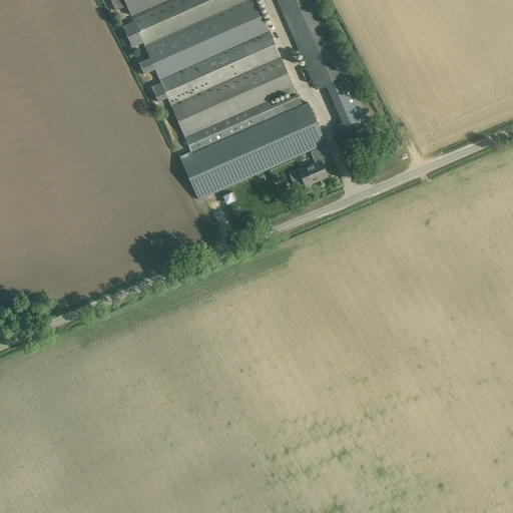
[(110,0),(116,11),(127,6),(131,16),(167,0),(110,0)]
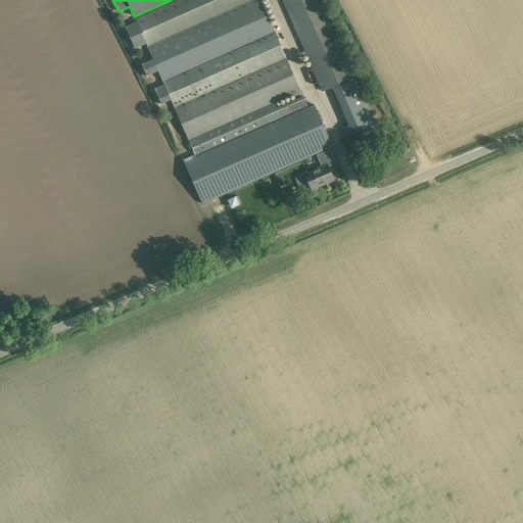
[(171,100),(195,157),(308,107),(303,96),(275,108),(273,103),(300,91),(260,0),(182,0),(136,20),(136,21),(126,27),(136,49),(146,44),(153,59),(142,64),(147,76),(158,70),(163,84),(155,89),(161,104),(171,100)]
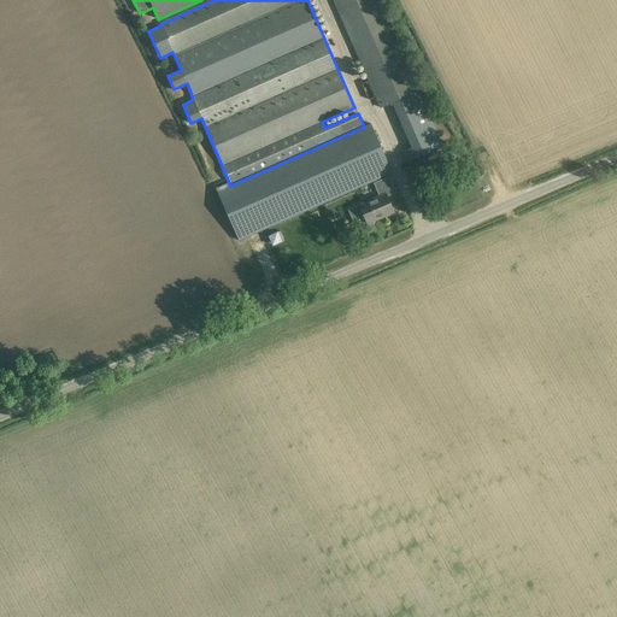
[(334,0),(381,109),(419,92),(378,0),(334,0)]
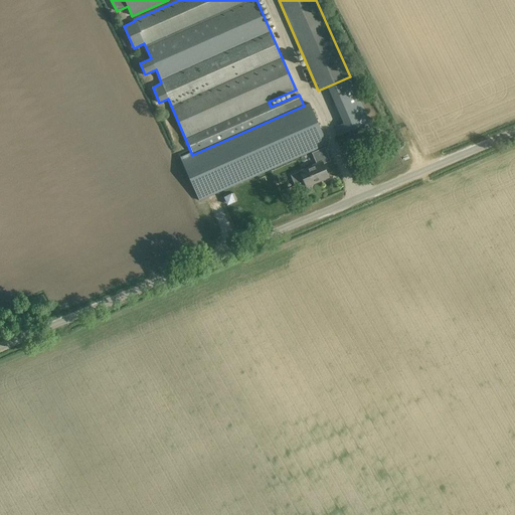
[(338,137),(348,133),(349,136),(360,132),(358,128),(370,123),(354,87),(332,96),(344,124),(334,128),(338,137)]
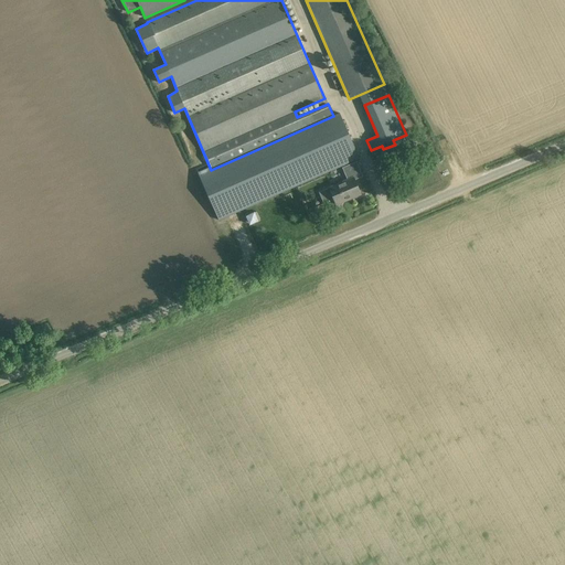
[(211,170),(199,176),(219,221),(360,159),(340,114),(333,116),(211,170)]
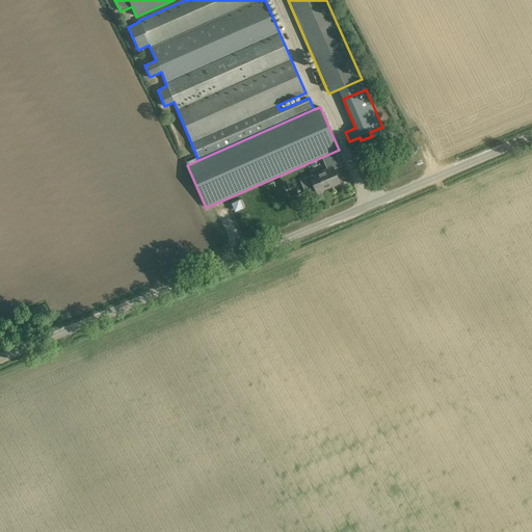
[(310,177),(300,181),(304,192),(315,188),(317,193),(340,183),(334,169),(341,166),(336,153),(322,158),(327,169),(310,177)]
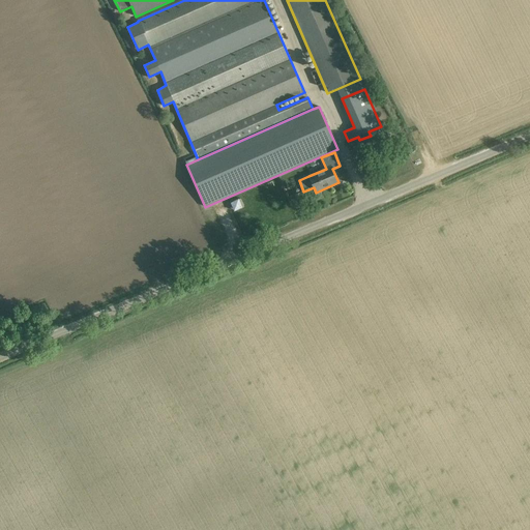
[(231,203),(233,209),(241,206),(243,205),(240,199),(231,203)]
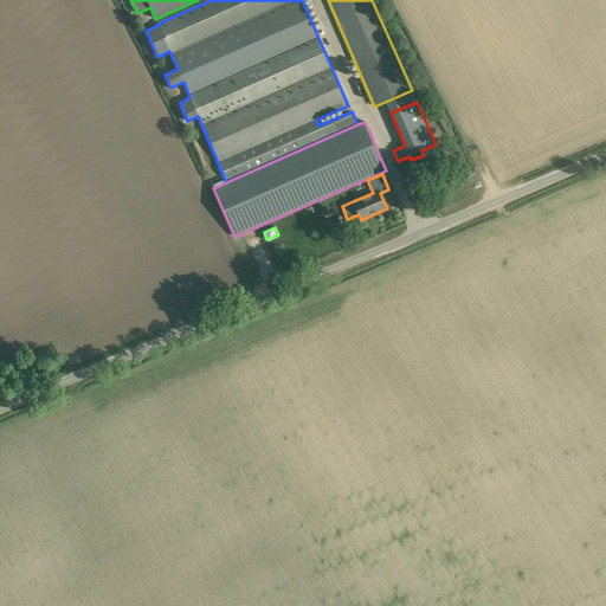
All buildings are outlined.
